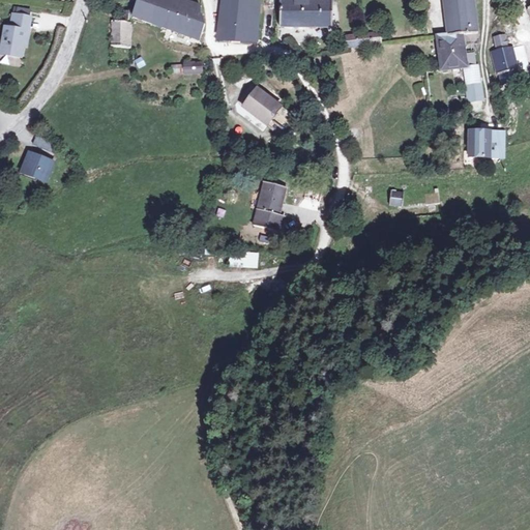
[(199,40),(200,40),(205,26),(202,24),(202,17),(200,16),(201,6),(181,0),(139,0),(134,19),(199,40)]
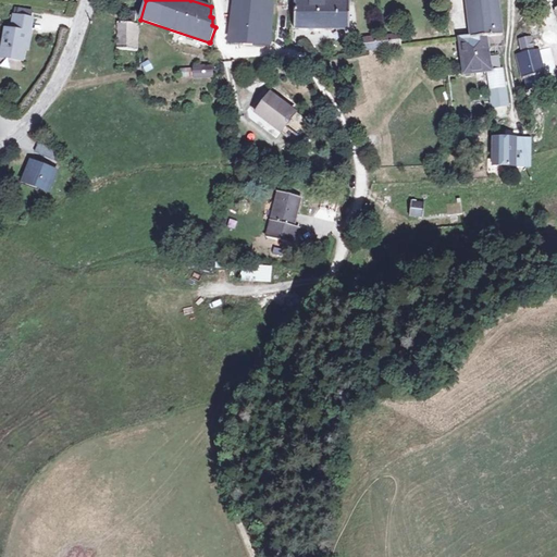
[(234,0),(230,41),(270,44),(272,0),(234,0)]
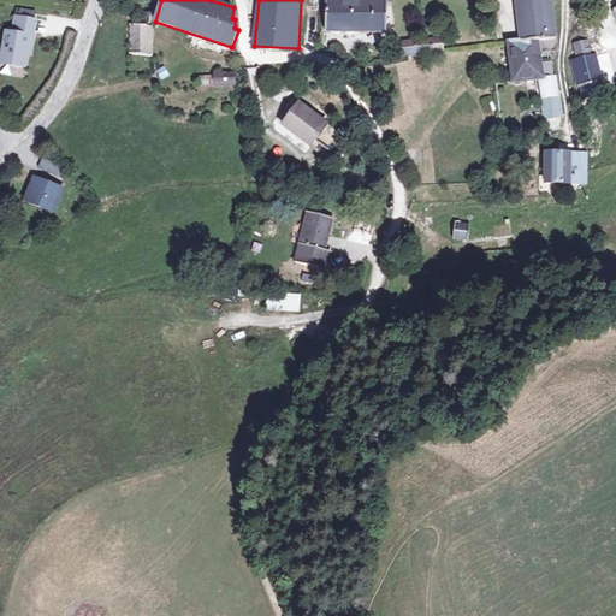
[(325,1),(325,31),(389,30),(388,0),(369,0),(362,0),(361,0),(336,0),(336,1),(325,1)]
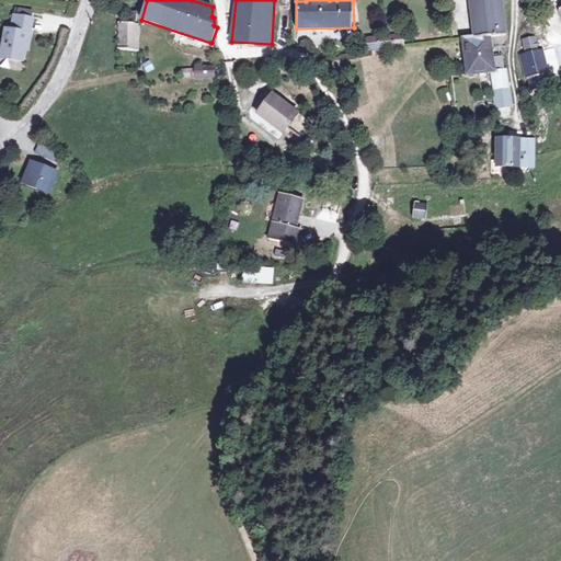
[(466,59),(494,56),(494,45),(507,45),(502,0),(469,0),(474,37),(464,38),(466,59)]
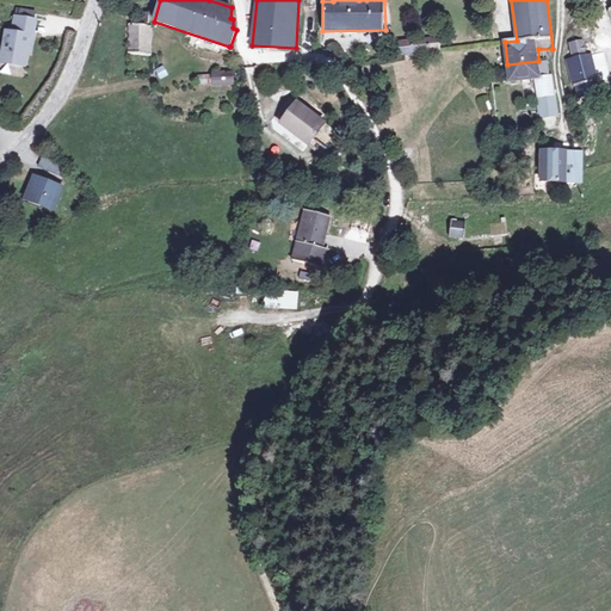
[(137,25),(128,24),(128,55),(150,54),(150,25),(148,25),(148,12),(139,12),(137,25)]
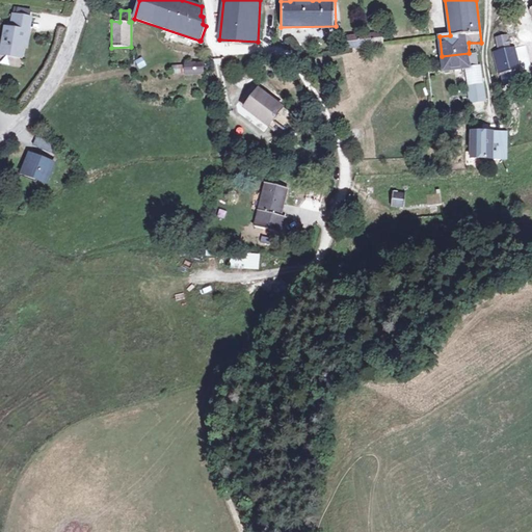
[(31,21),(15,18),(11,31),(5,30),(0,56),(21,60),(26,34),(28,35),(31,21)]
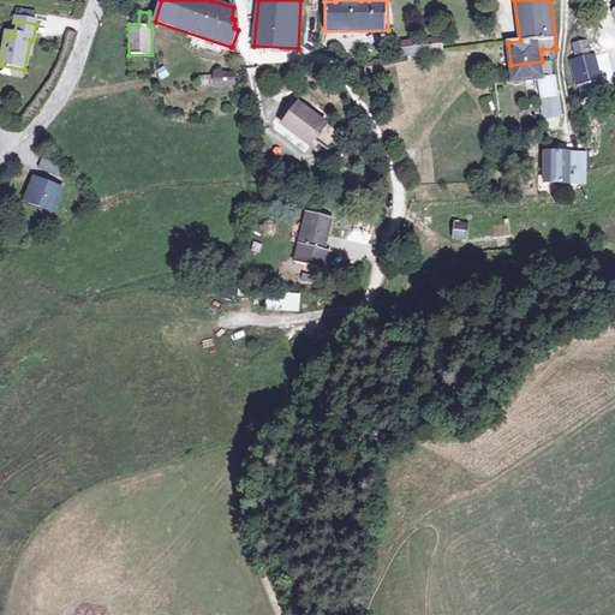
[(476,24),(460,23),(459,36),(475,37),(476,24)]
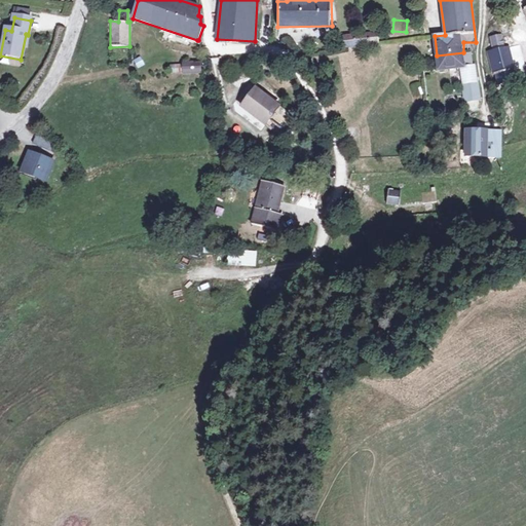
[(361,34),(362,44),(379,41),(377,32),(361,34)]
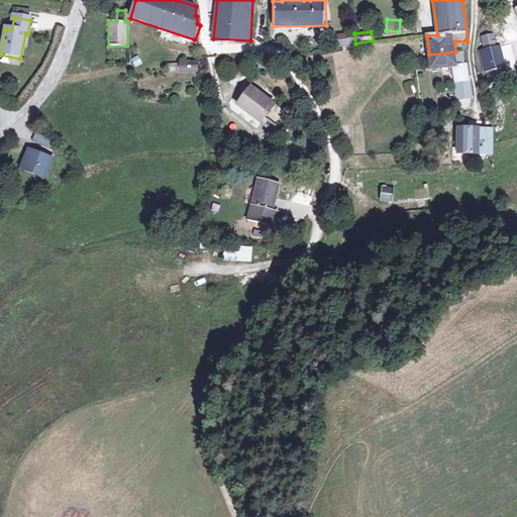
[(337,36),(339,45),(355,43),(354,33),(337,36)]
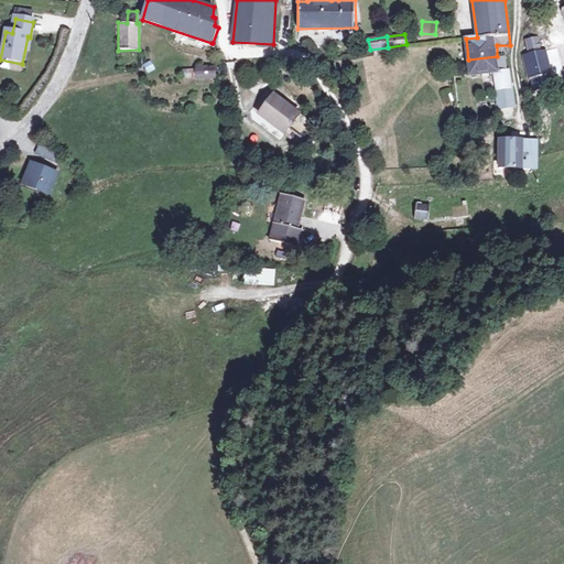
[(533,54),(522,56),(531,90),(550,86),(550,75),(545,52),(533,54)]
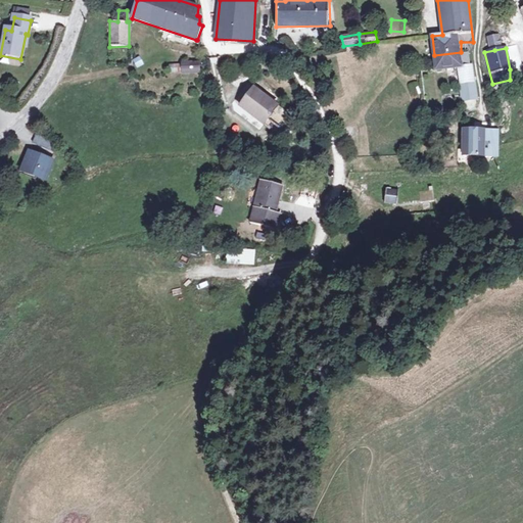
[(461,55),(461,52),(434,55),(436,69),(459,66),(462,82),(460,82),(463,100),(476,99),(474,82),(472,82),(471,66),(469,66),(468,55),(461,55)]
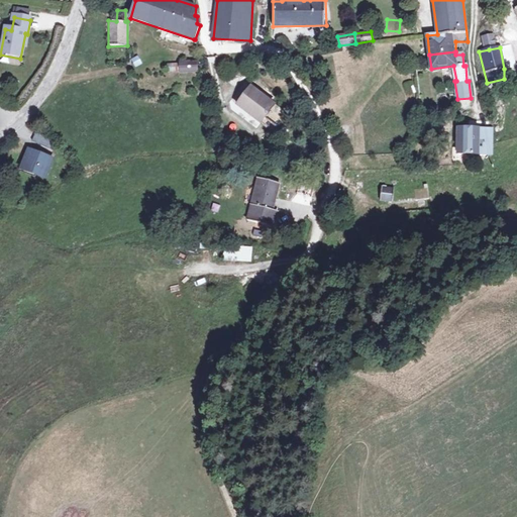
[(197,72),(197,61),(180,62),(180,63),(167,63),(167,72),(197,72)]
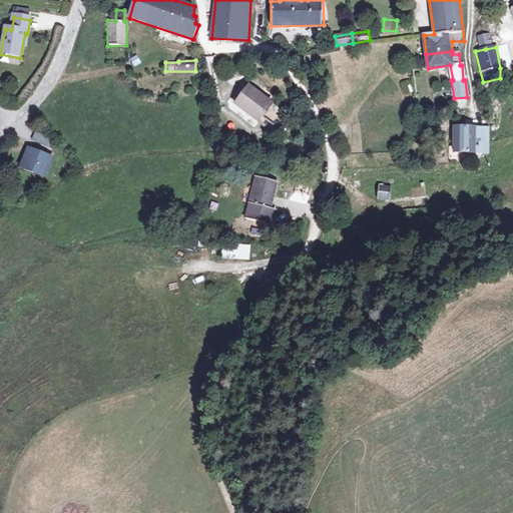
[(401,81),(403,93),(411,92),(410,80),(401,81)]
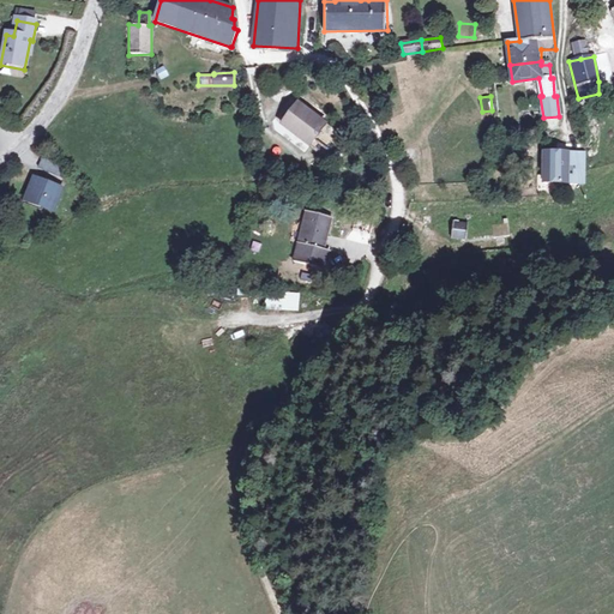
[(341,139),(298,106),(281,126),(295,137),(299,133),(313,144),(311,146),(325,158),(341,139)]
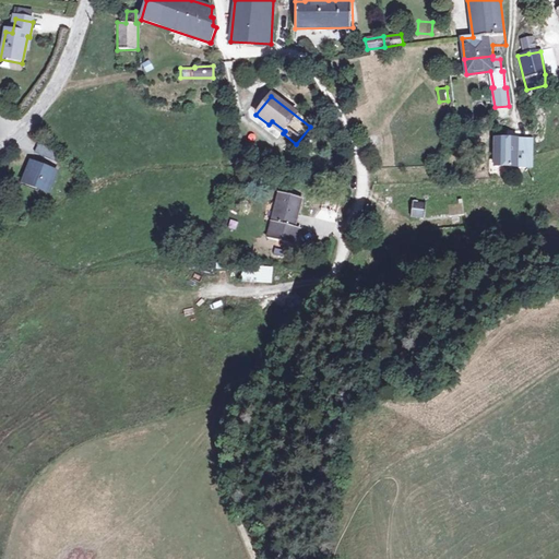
[(533,155),(534,141),(495,140),(494,167),(530,168),(533,155)]
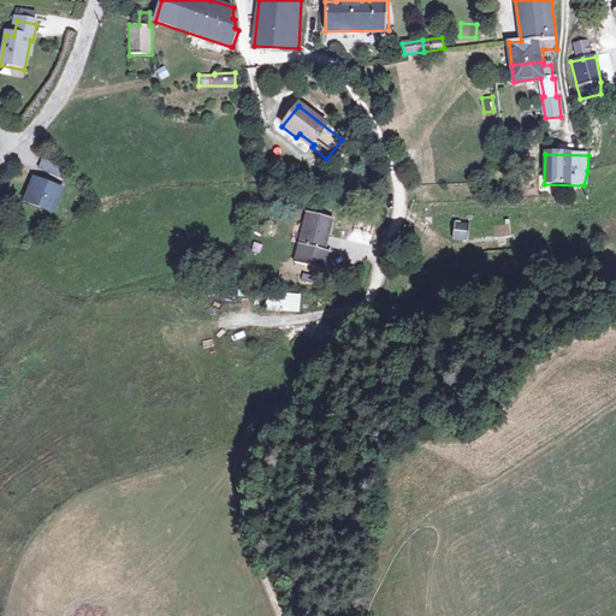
[(41,158),(36,170),(64,179),(67,167),(41,158)]
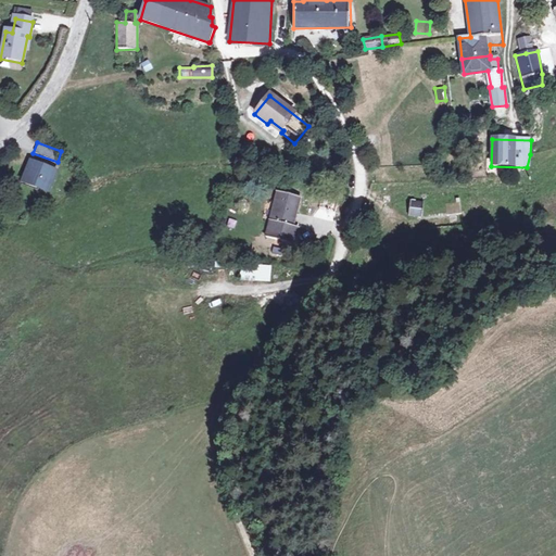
[(57,173),(34,162),(26,177),(50,188),(57,173)]
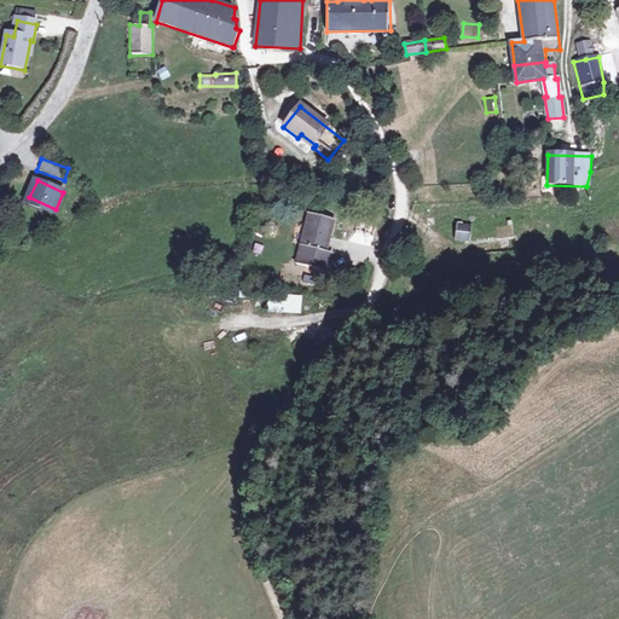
[(438,201),(438,187),(424,189),(426,201),(438,201)]
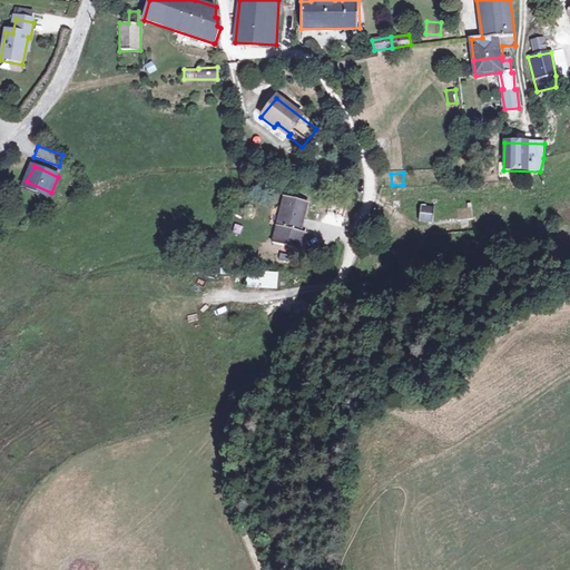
[(275,222),(272,238),(303,246),(308,232),(303,228),(308,205),(283,198),(279,207),(283,208),(279,222),(275,222)]
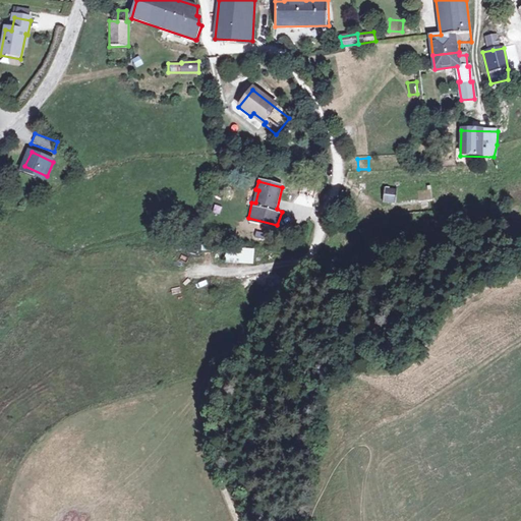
[(398,191),(384,189),(382,204),(396,206),(398,191)]
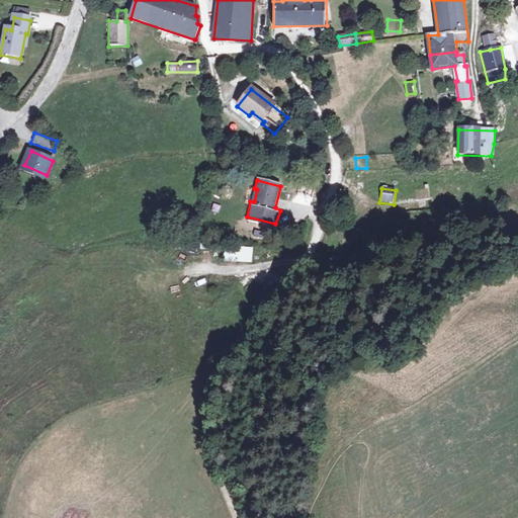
[(224,246),(223,262),(252,263),(253,248),(224,246)]
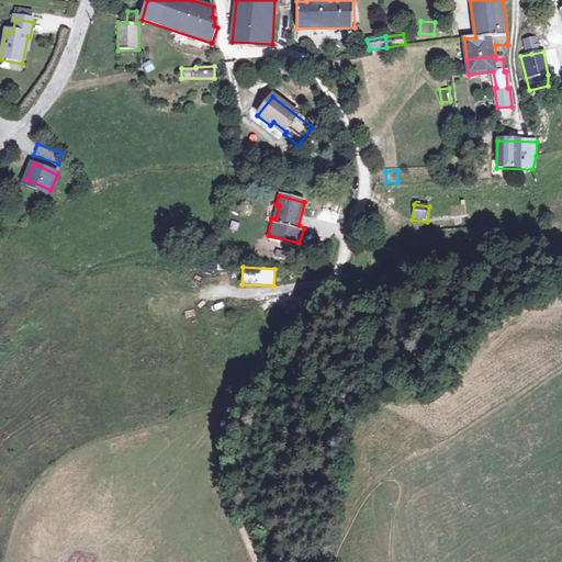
All buildings are outlined.
